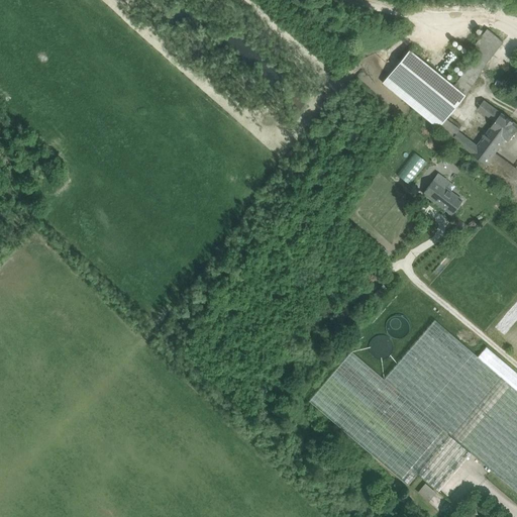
[(503,41),(488,29),(471,52),(476,55),(471,63),(482,70),(503,41)]
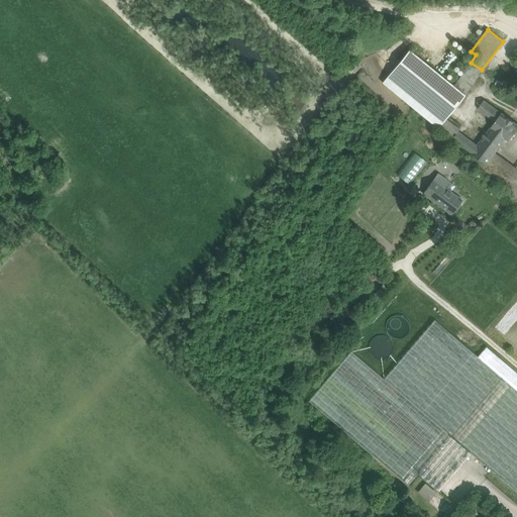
[(464,95),(409,49),(383,83),(437,127),(445,117),(464,95)]
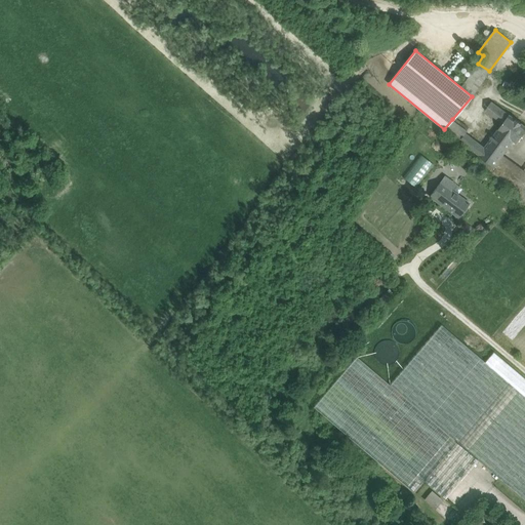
[(510,115),(491,102),(485,111),(502,123),(510,115)]
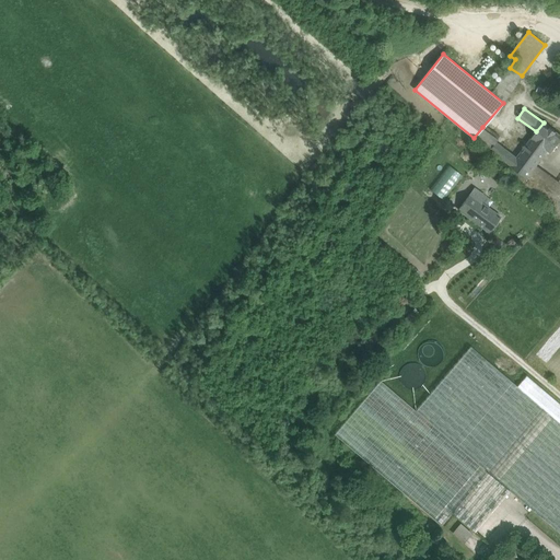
[(536,131),(516,158),(496,141),(489,150),(515,168),(527,177),(536,165),(537,165),(548,150),(551,152),(559,139),(559,133),(544,123),(536,131)]
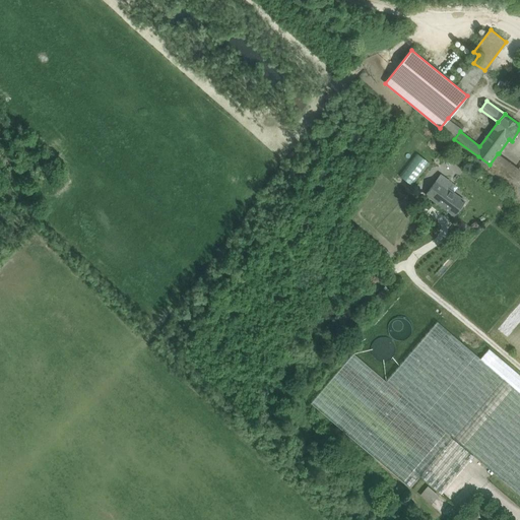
[(462,129),(448,118),(440,128),(454,139),(460,131),(462,129)]
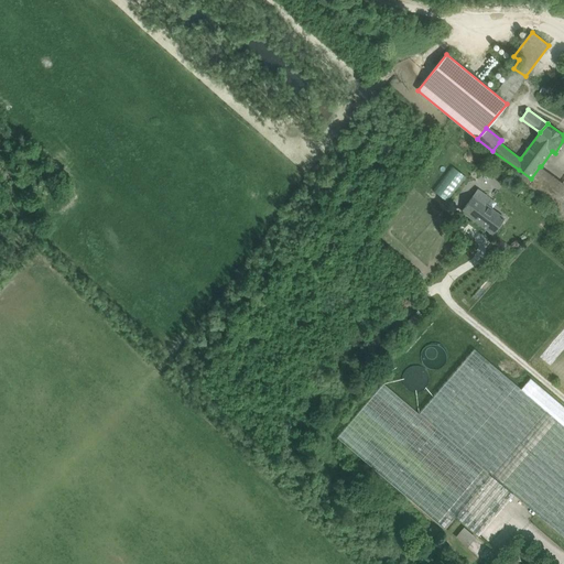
[(446,201),(465,175),(452,165),(433,191),(446,201)]
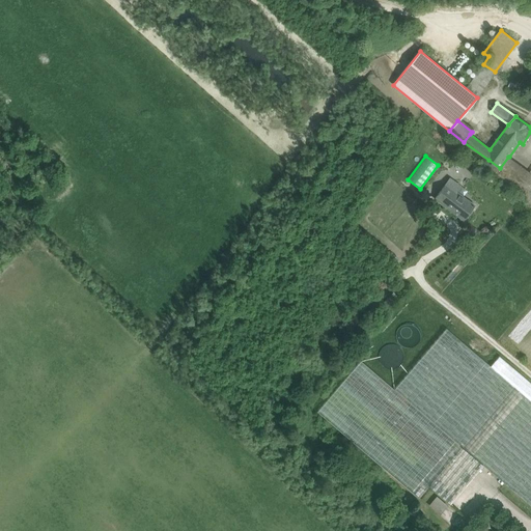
[(530,172),(509,157),(508,157),(500,168),(488,160),(483,167),(498,176),(497,177),(522,195),(520,199),(530,208),(530,172)]
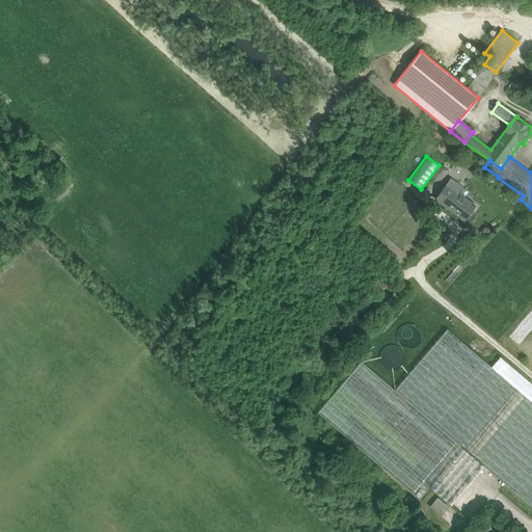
[(464,220),(476,206),(457,191),(461,186),(451,179),(435,198),(464,220)]
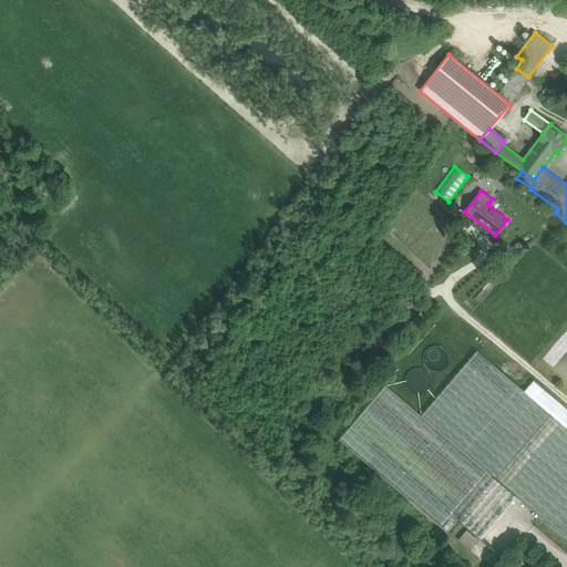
[(447,356),(446,351),(444,348),(443,347),(441,344),(436,344),(433,344),(431,346),(428,347),(426,349),(425,351),(424,353),(424,356),(424,358),(425,360),(428,363),(429,366),(431,367),(433,367),(435,368),(439,367),(441,367),(444,364),(445,362),(446,361),(447,358),(447,356)]
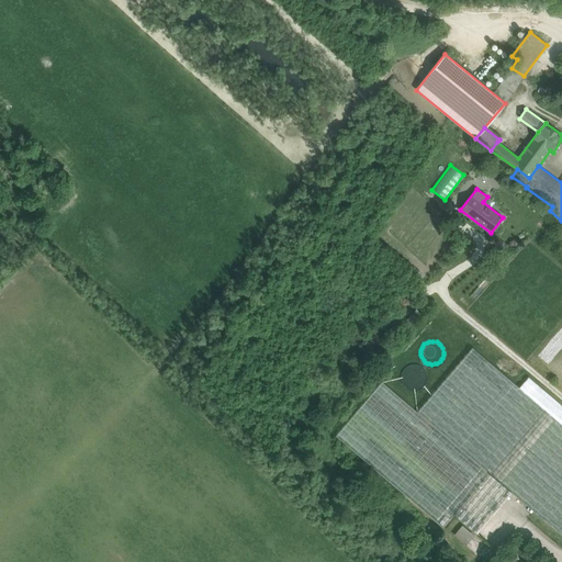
[(512,492),(561,535),(561,404),(528,375),(519,386),(473,347),(418,411),(382,381),(336,435),(444,527),(454,514),(476,532),(512,492)]
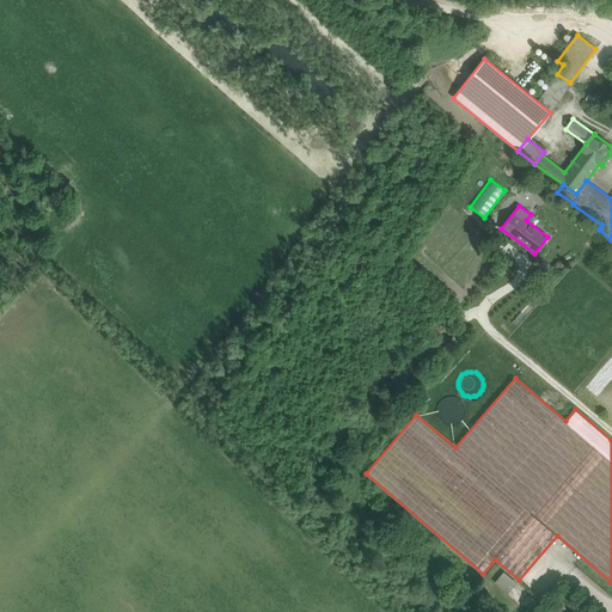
[(465,412),(465,411),(464,409),(464,405),(461,403),(460,401),(458,399),(456,397),(450,396),(447,397),(445,397),(441,398),(439,401),(435,405),(435,408),(434,411),(434,414),(435,416),(436,420),(439,422),(440,423),(444,426),(448,427),(452,427),(454,426),(458,424),(459,423),(461,421),(463,417),(464,415),(465,412)]
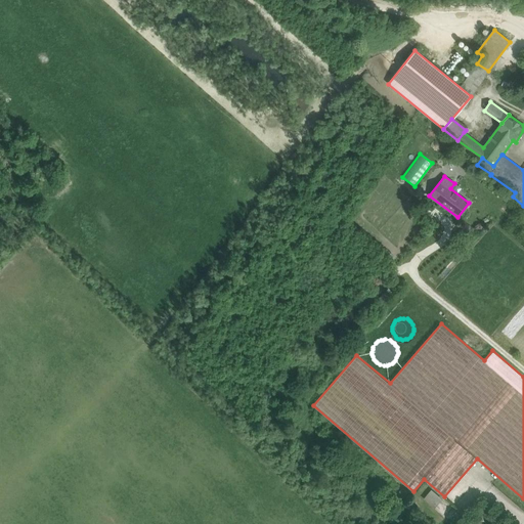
[(424,498),(435,507),(442,496),(432,488),(424,498)]
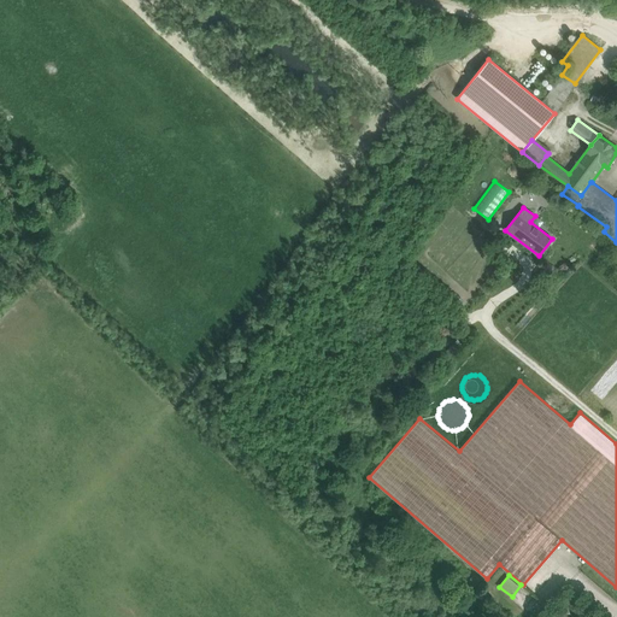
All buildings are outlined.
